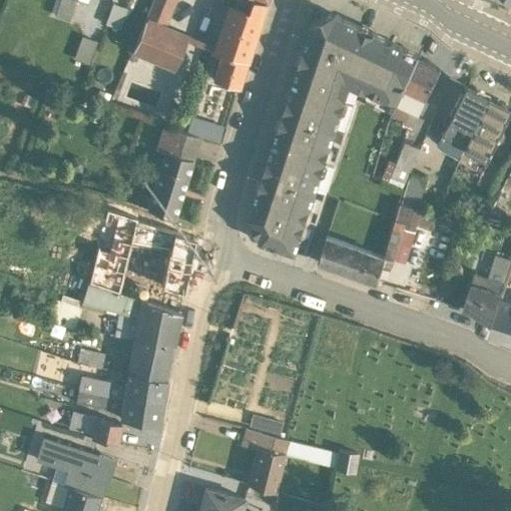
[(77,0),(59,0),(55,17),(69,22),(77,0)]
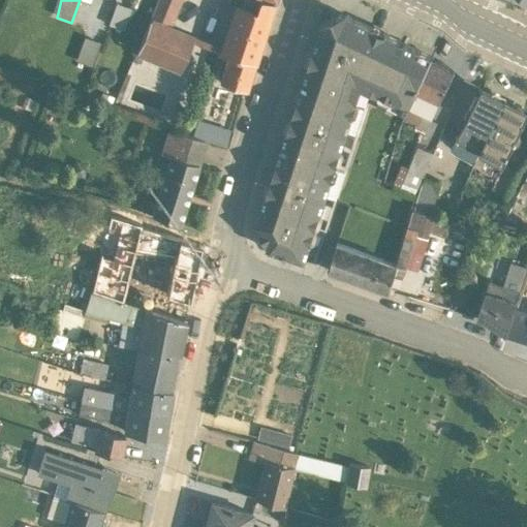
[(158,0),(135,62),(144,66),(144,67),(162,74),(166,66),(180,71),(193,38),(174,29),(185,0),(158,0)]
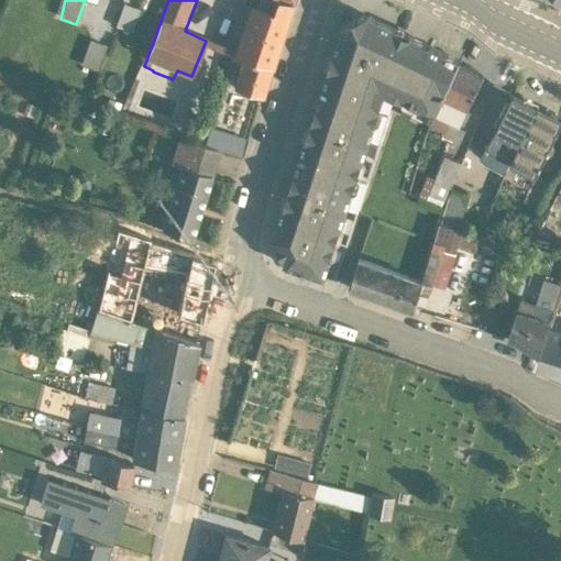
[(242,61),(233,89),(230,88),(229,92),(228,94),(237,97),(239,92),(240,92),(262,99),(266,87),(292,6),(292,4),(276,0),(275,0),(272,12),(251,6),(232,56),(242,61)]
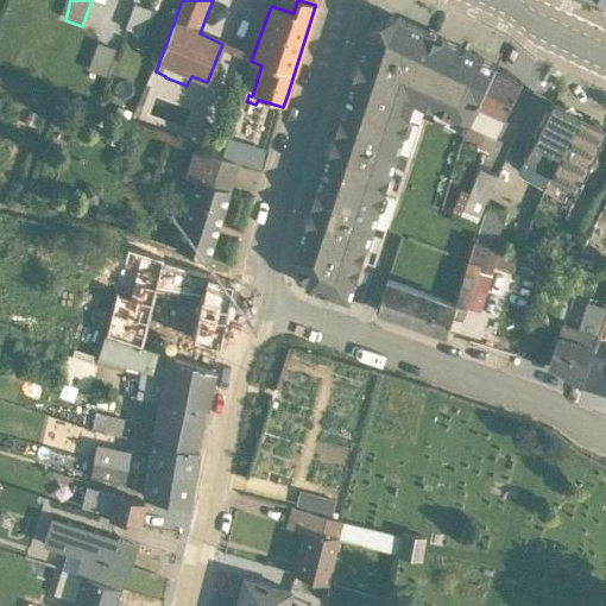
[(314,0),(317,0),(316,0),(265,0),(264,2),(271,6),(294,13),(297,0),(298,0),(302,1),(302,0),(314,0)]
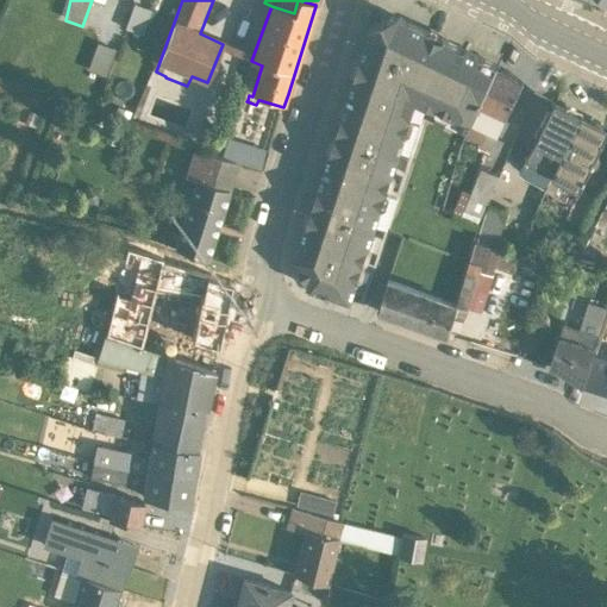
[(152,14),(136,7),(127,30),(143,37),(152,14)]
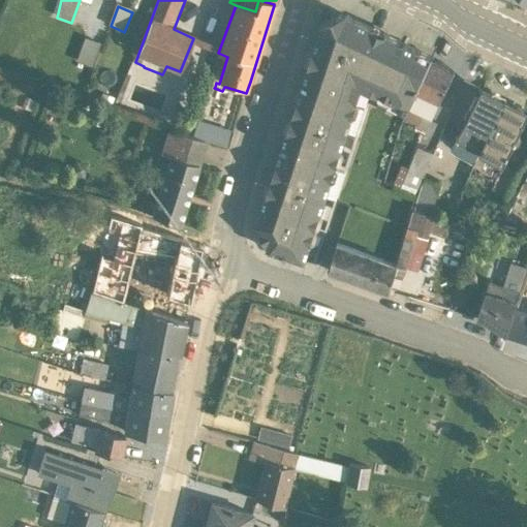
[(322,28),(314,60),(364,90),(410,110),(432,60),(433,59),(347,18),(322,28)]
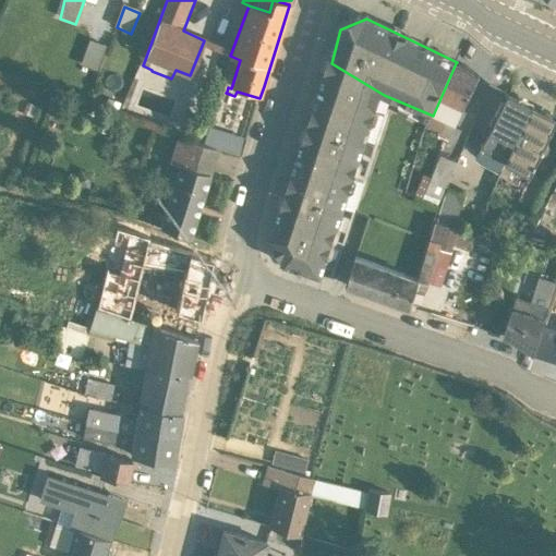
[(106,48),(89,41),(81,67),(97,72),(106,48)]
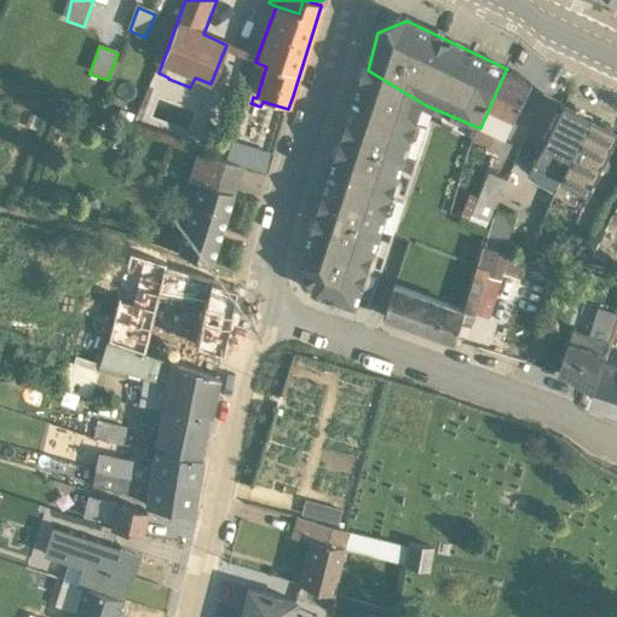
[(501,155),(534,82),(507,69),(480,128),(477,142),(489,148),(489,150),(501,155)]
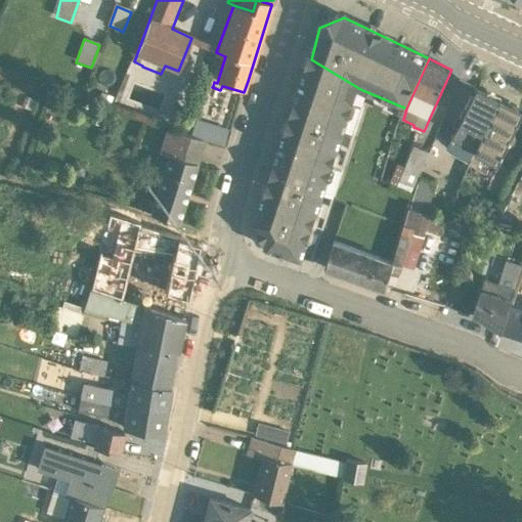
[(354,104),(360,89),(311,59),(286,130),(278,149),(274,165),(255,224),(268,250),(303,262),(304,261),(334,166),(354,104)]
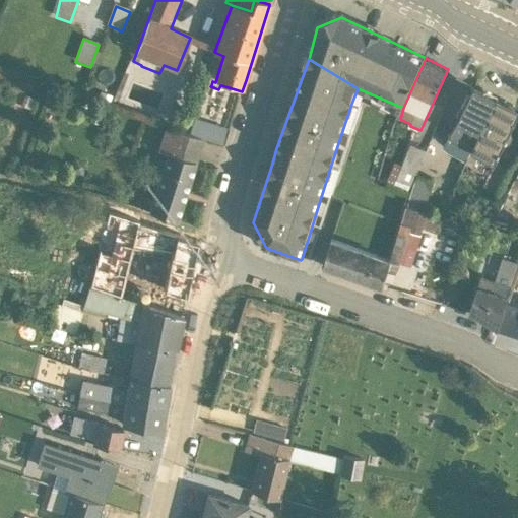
[(469,158),(502,91),(478,80),(446,146),(469,158)]
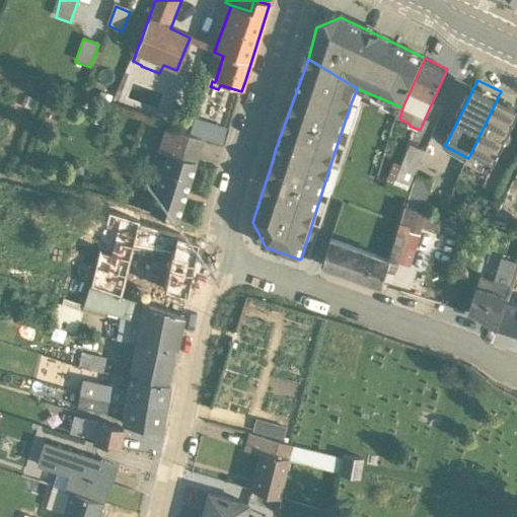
[(497,156),(516,116),(516,99),(501,91),(468,158),(474,160),(481,149),(497,156)]
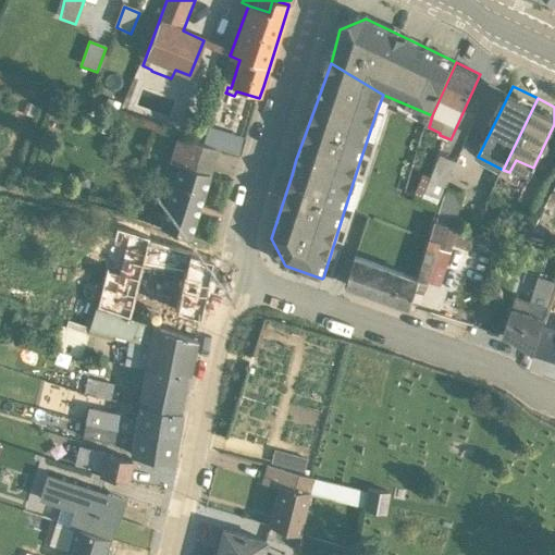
[(192,239),(220,151),(177,137),(170,164),(177,168),(159,227),(192,239)]
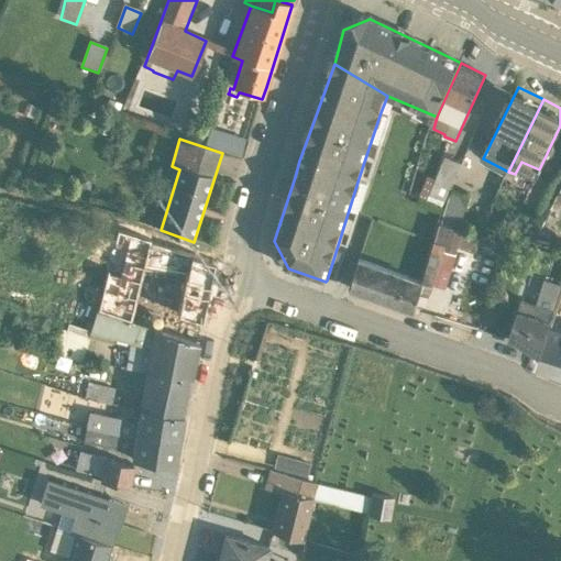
[(227,141),(223,152),(243,160),(248,147),(227,141)]
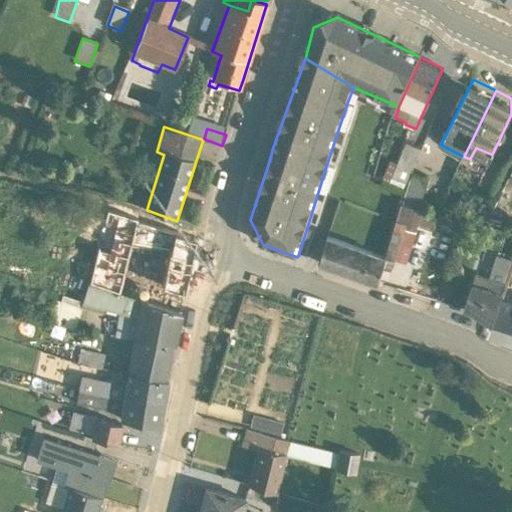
[(400,143),(387,178),(409,186),(413,175),(422,151),(400,143)]
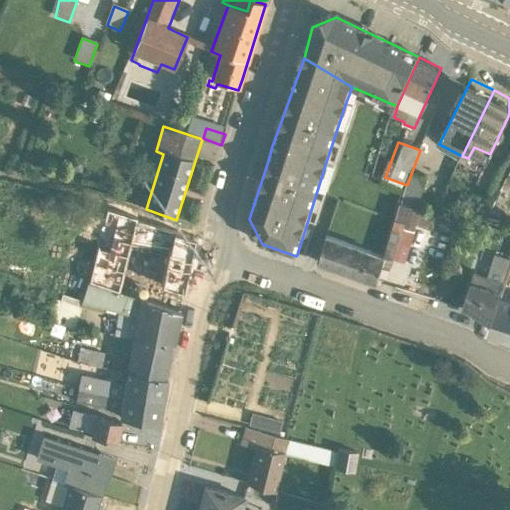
[(491,181),(501,160),(490,154),(480,176),(491,181)]
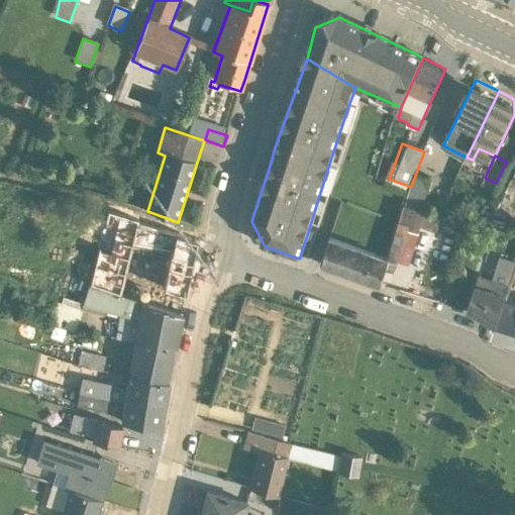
[(432,182),(415,176),(411,187),(410,188),(405,206),(423,212),(424,212),(432,182)]
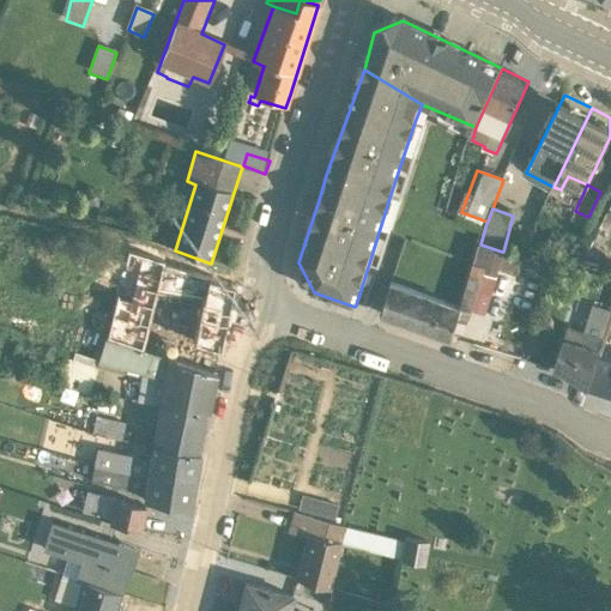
[(518,278),(524,259),(481,244),(458,322),(469,326),(487,273),(497,277),(500,272),(518,278)]
